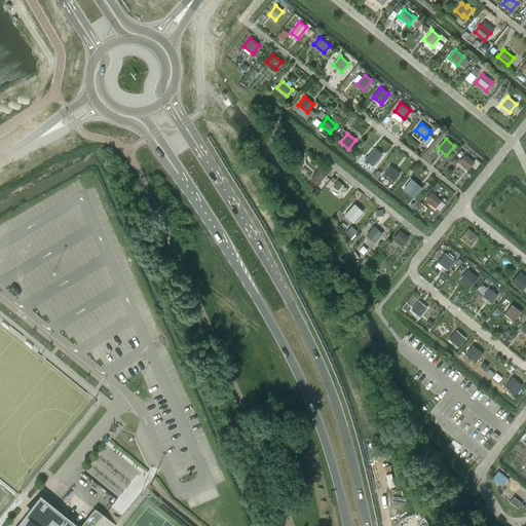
[(373,152),(366,159),(372,164),(379,157),(373,152)]
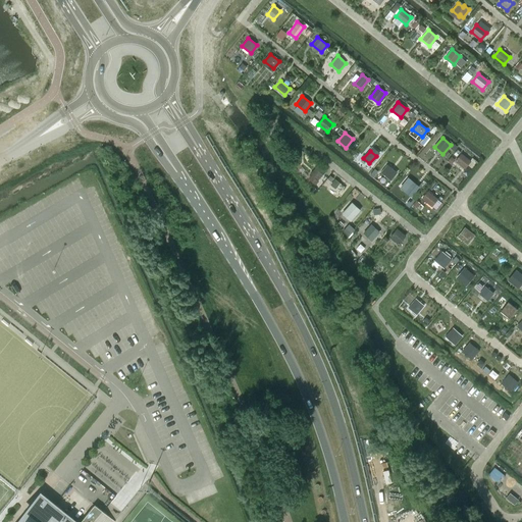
[(471,161),(462,153),(456,161),(465,168),(471,161)]
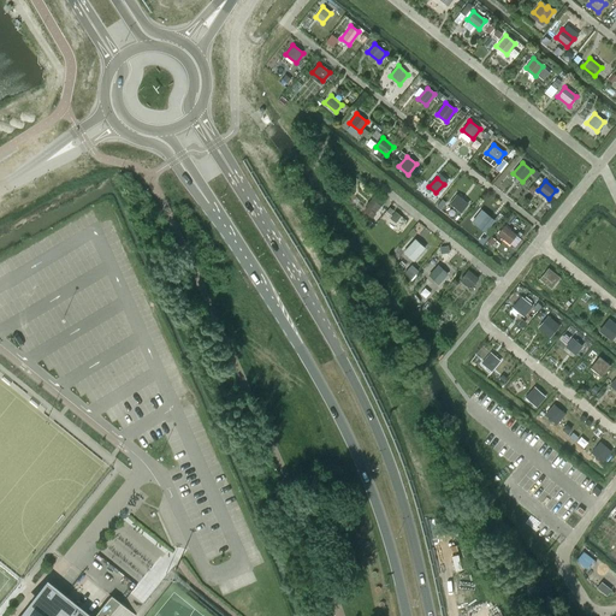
[(496,212),(502,205),(486,194),(480,201),(496,212)]
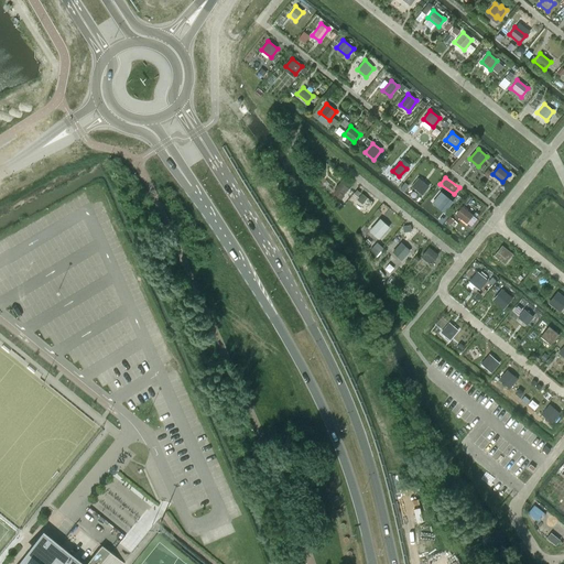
[(430,186),(419,179),(412,186),(423,195),(430,186)]
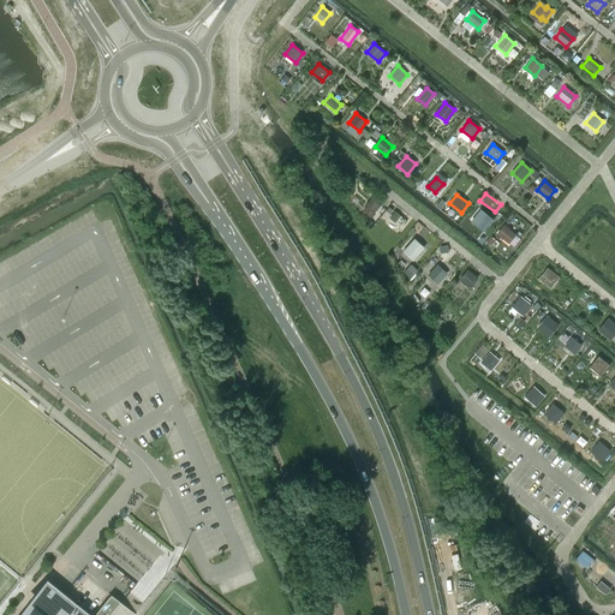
[(375,213),(381,206),(372,198),(365,206),(366,207),(363,210),(372,219),(376,214),(375,213)]
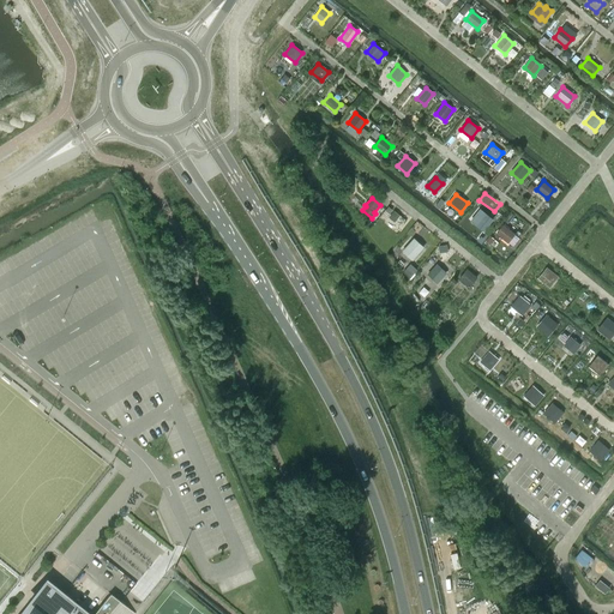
[(399,215),(393,210),(387,217),(395,222),(399,215)]
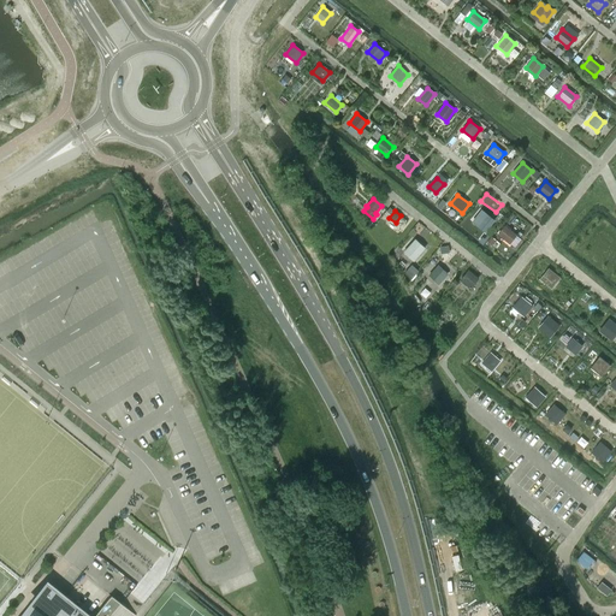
[(478,214),(473,221),(484,231),(490,224),(478,214)]
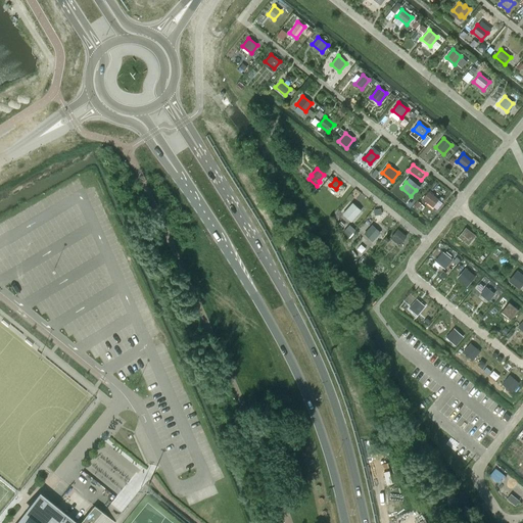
[(433,207),(439,198),(428,191),(422,199),(433,207)]
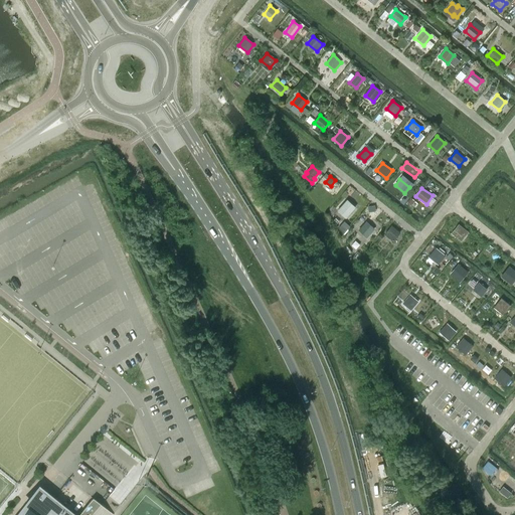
[(346,217),(355,206),(347,199),(338,210),(346,217)]
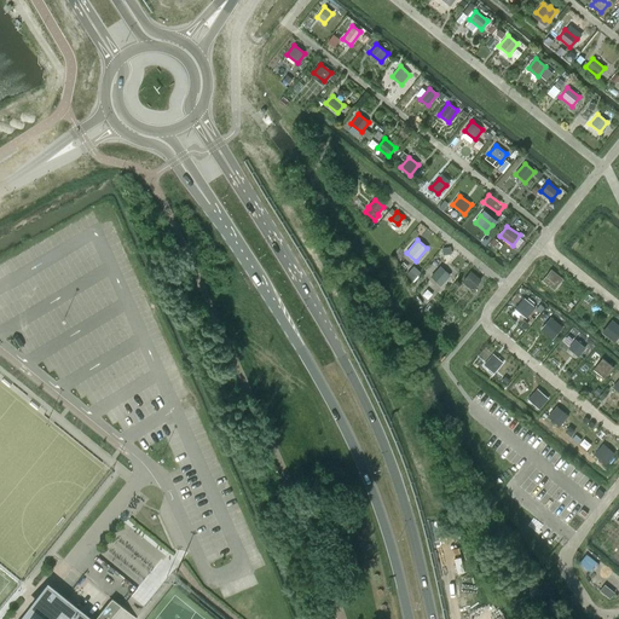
[(441,285),(450,276),(440,266),(431,277),(441,285)]
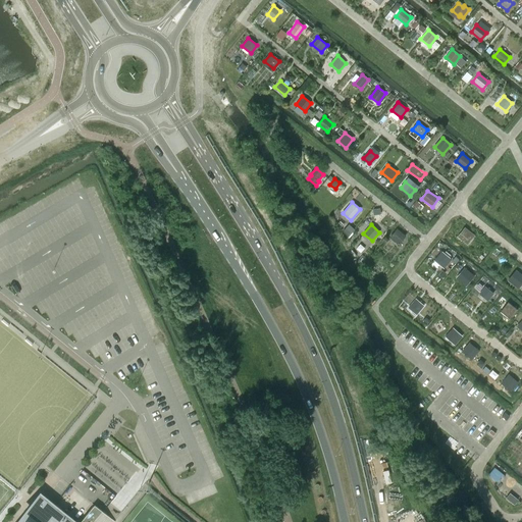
[(465,227),(458,237),(465,242),(472,233),(465,227)]
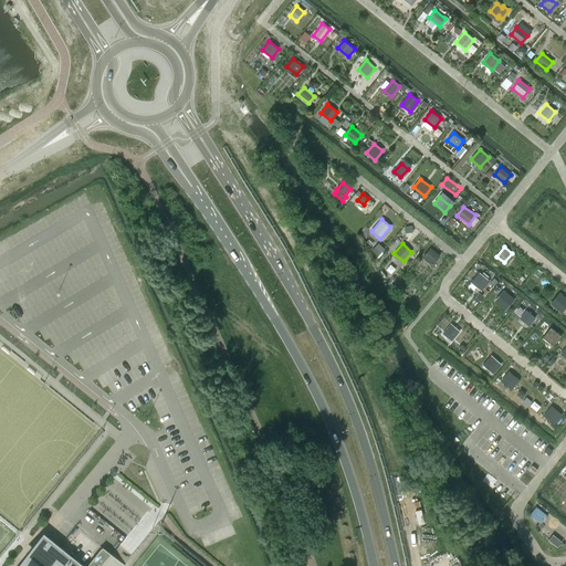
[(432,265),(440,255),(431,248),(423,258),(432,265)]
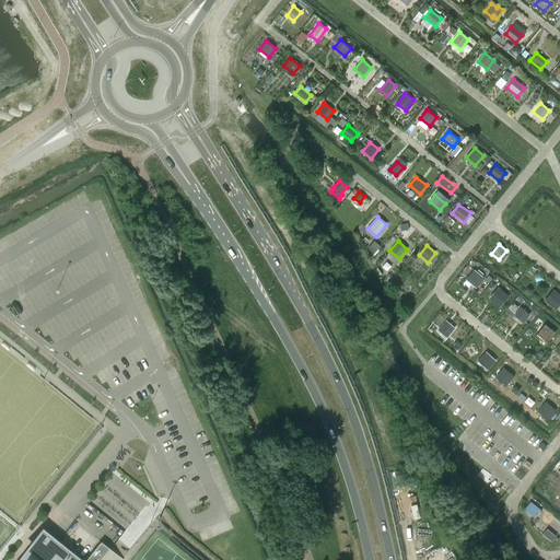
[(474,269),(468,276),(478,283),(483,277),(474,269)]
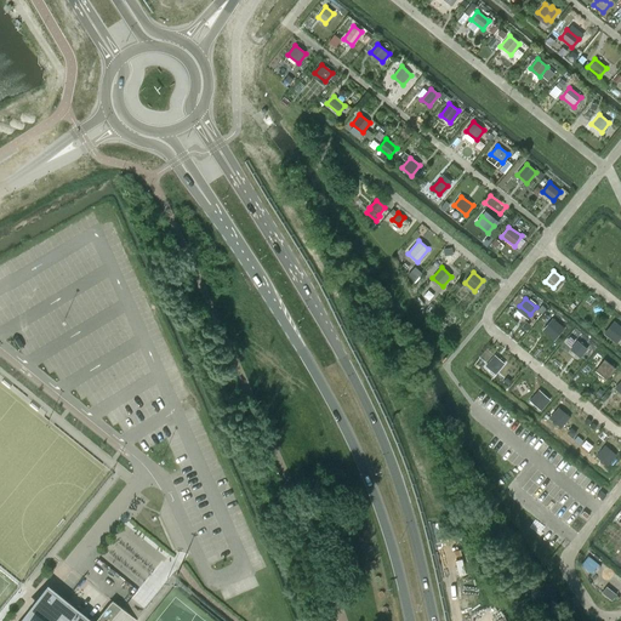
[(552,319),(546,326),(557,336),(564,329),(552,319)]
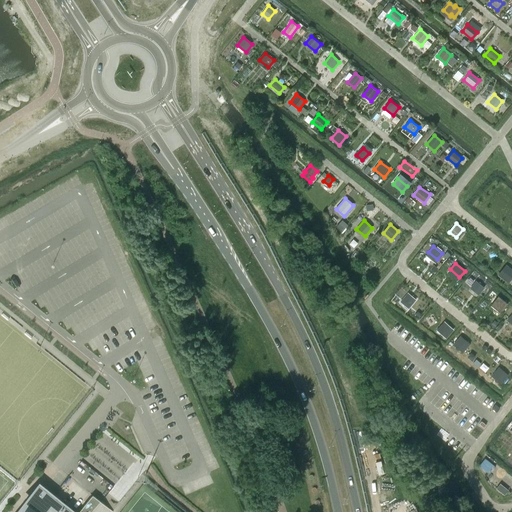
[(511,270),(509,268),(501,277),(508,283),(511,277),(511,270)]
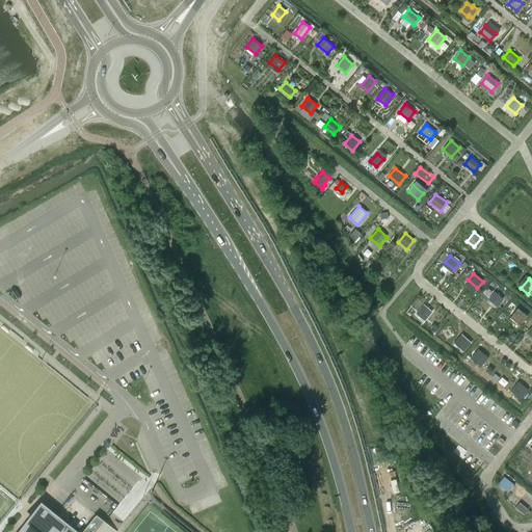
[(495,293),(489,298),(497,304),(502,299),(495,293)]
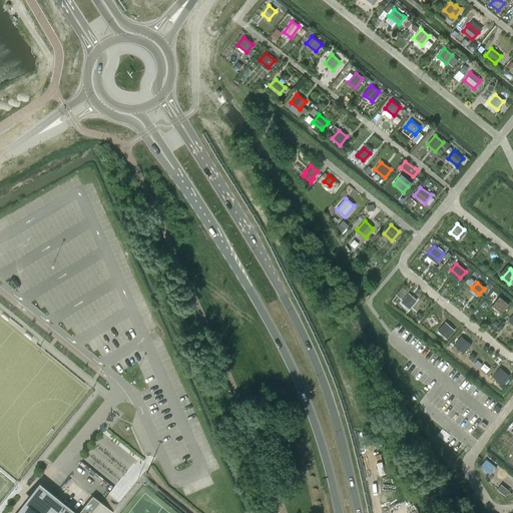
[(406,297),(401,303),(409,309),(414,303),(406,297)]
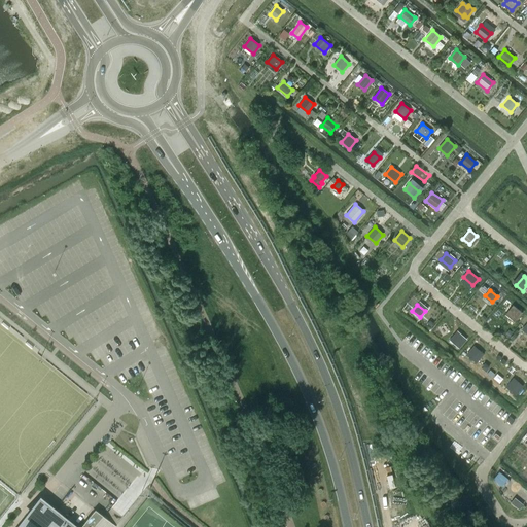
[(513,305),(507,312),(517,319),(522,313),(513,305)]
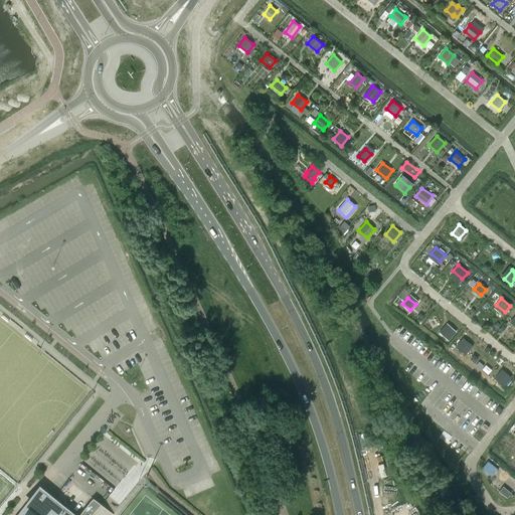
[(444,327),(439,332),(448,340),(453,334),(444,327)]
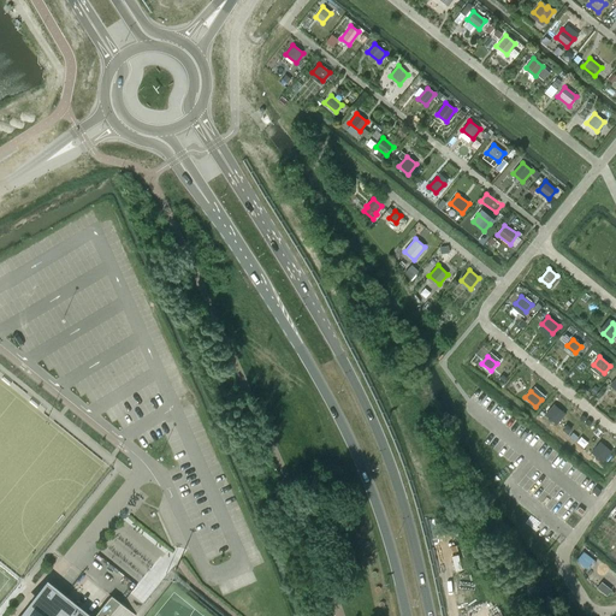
[(551,408),(545,415),(556,424),(562,416),(551,408)]
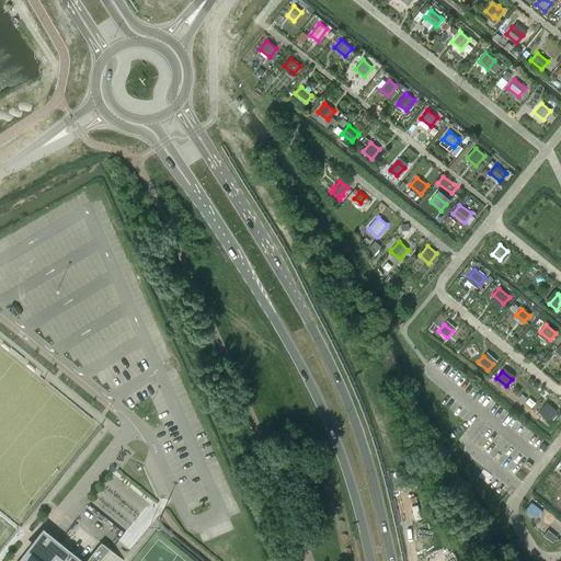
[(544,405),(538,412),(548,421),(553,414),(544,405)]
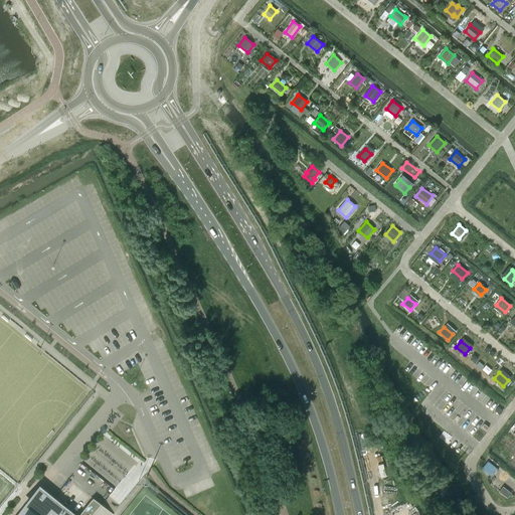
[(497,469),(488,461),(482,469),(491,476),(497,469)]
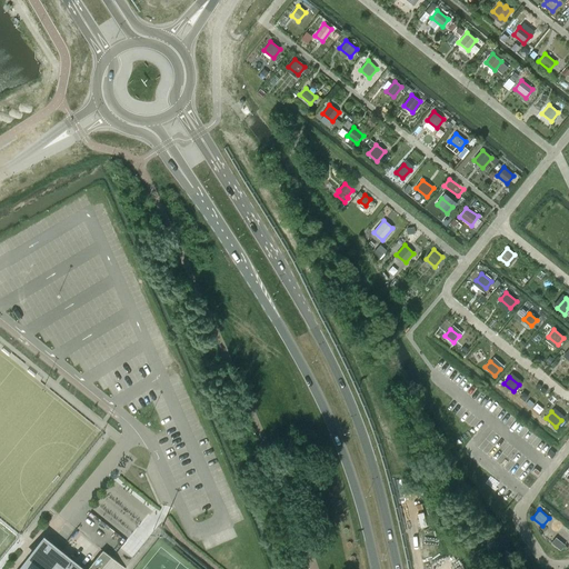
[(20,568),(109,568),(116,561),(102,550),(87,568),(79,568),(50,546),(45,540),(20,568)]
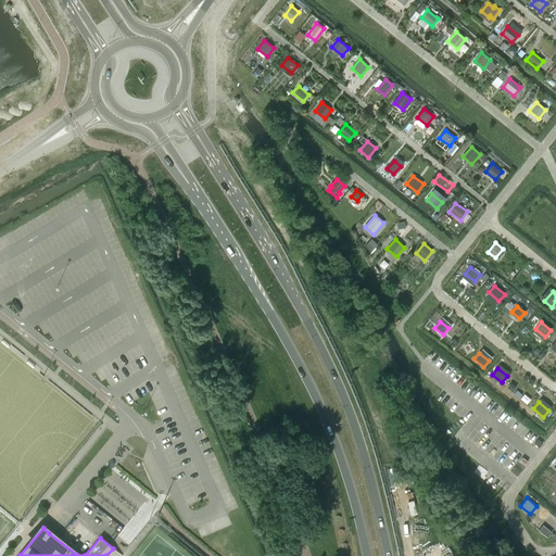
[(546,528),(542,533),(547,538),(552,532),(546,528)]
